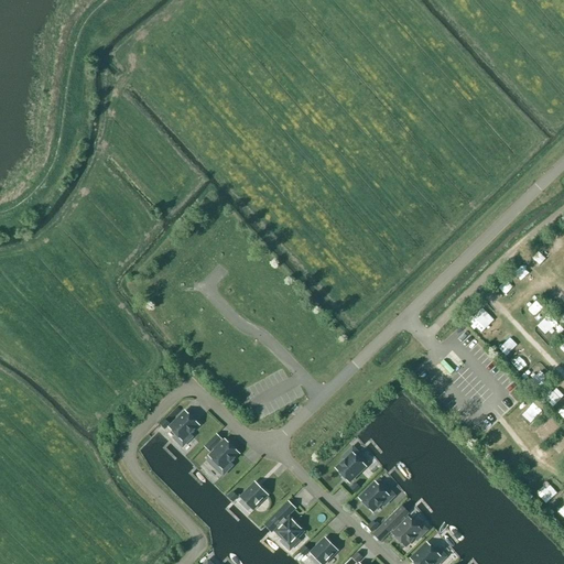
[(535,297),(521,310),(529,318),(543,306),(535,297)]
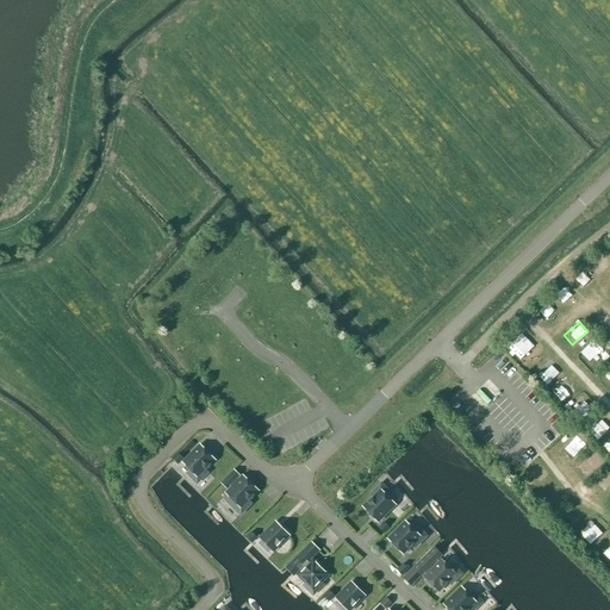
[(596,369),(609,356),(598,343),(584,356),(596,369)]
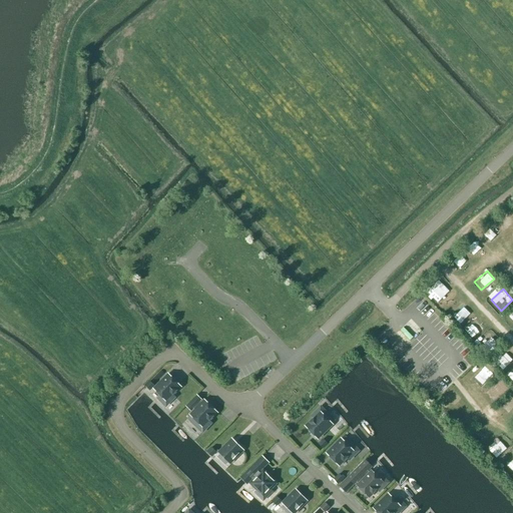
[(478,343),(487,352),(499,340),(490,332),(478,343)]
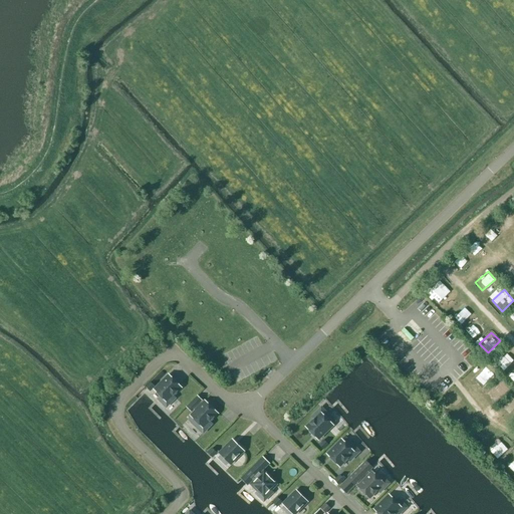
[(504,370),(512,363),(505,354),(496,362),(504,370)]
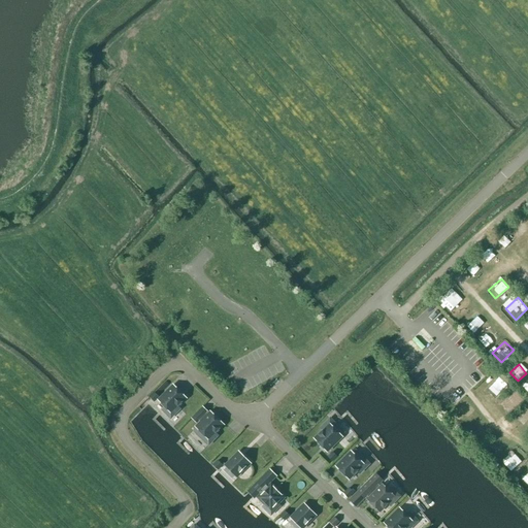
[(488,388),(499,398),(512,385),(500,374),(488,388)]
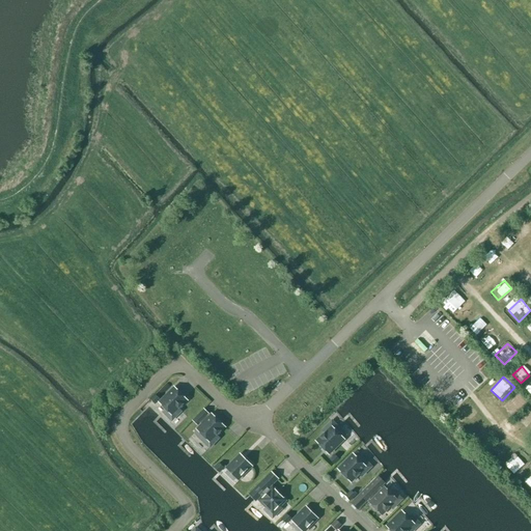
[(248,381),(242,384),(246,392),(257,387),(254,383),(250,385),(248,381)]
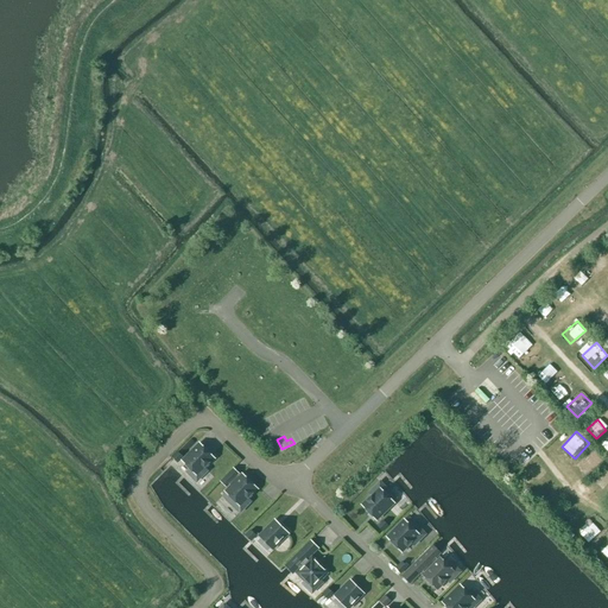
[(214,458),(200,444),(183,462),(190,469),(187,473),(196,482),(208,472),(204,468),(214,458)]
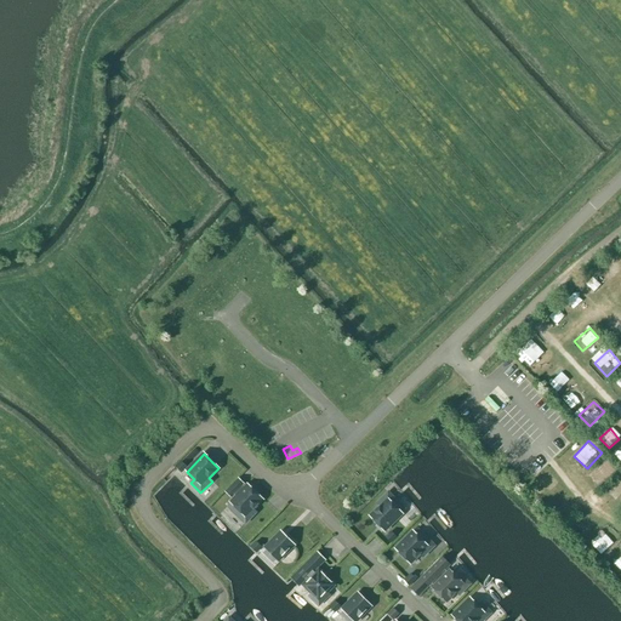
[(605,457),(590,472),(603,485),(617,469),(605,457)]
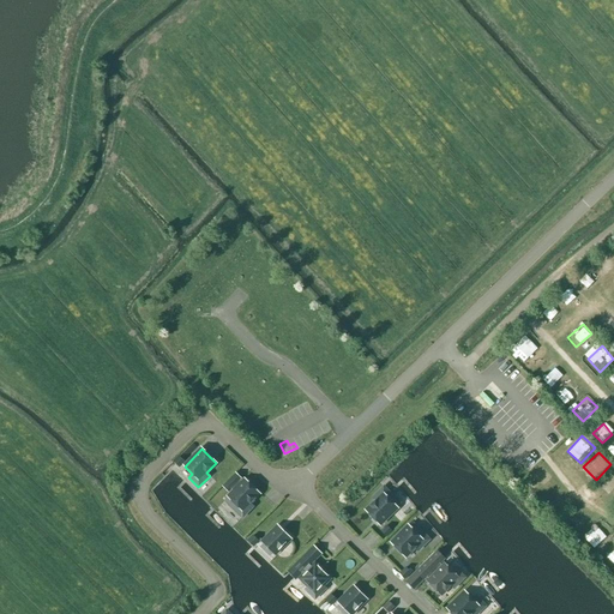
[(179,457),(174,462),(180,468),(186,463),(180,456),(179,457)]
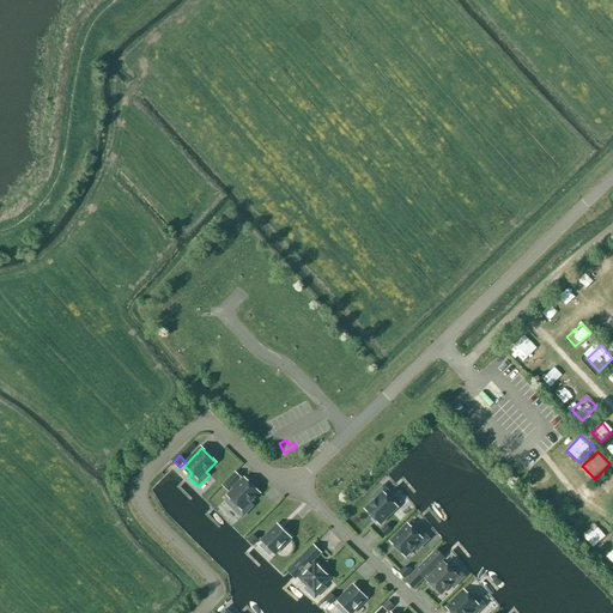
[(241,478),(236,473),(223,486),(228,492),(231,489),(234,491),(228,497),(236,504),(232,508),(242,517),(253,507),(249,503),(259,493),(246,479),(243,481),(241,479),(241,478)]
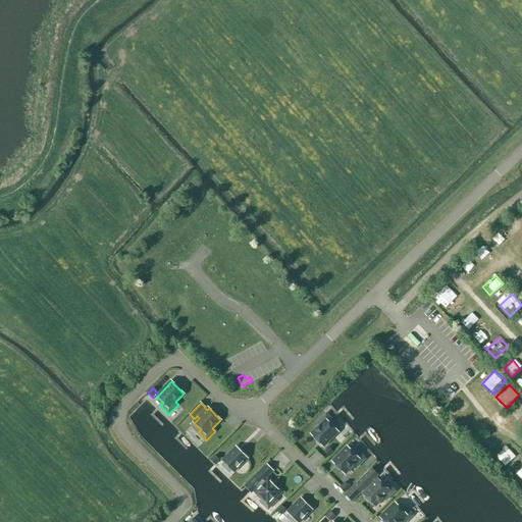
[(334,422),(326,414),(317,423),(319,426),(311,434),(323,447),(337,432),(331,425),(334,422)]
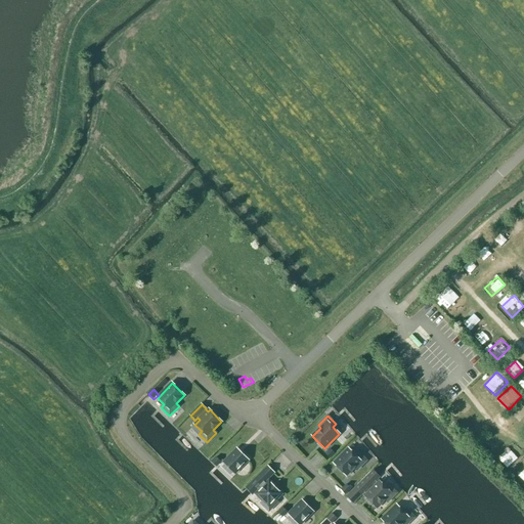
[(331,448),(325,453),(331,459),(335,453),(331,448)]
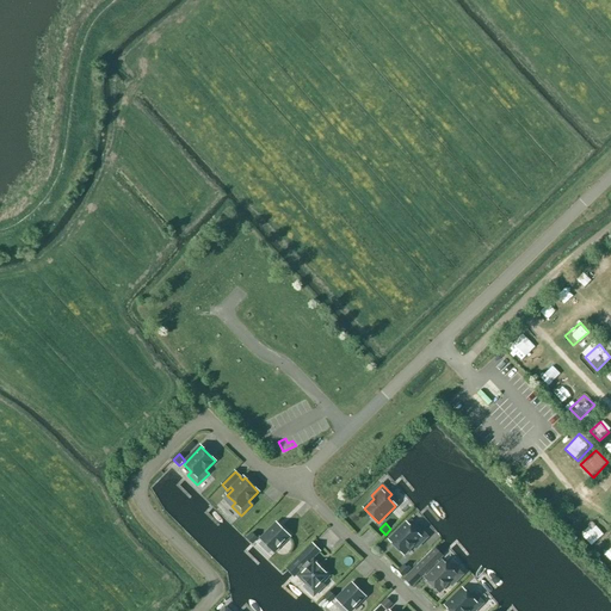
[(273,551),(289,536),(277,524),(261,539),(273,551)]
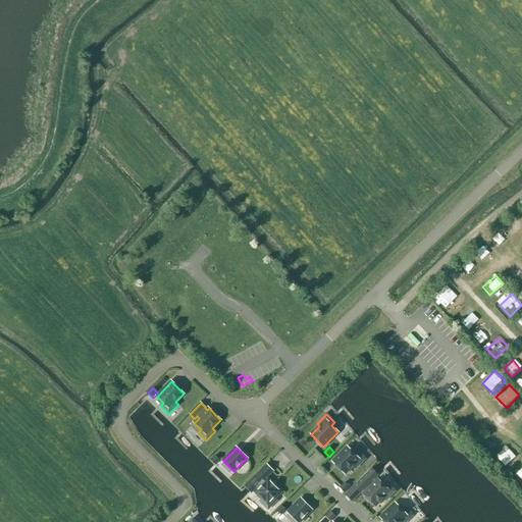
[(354,454),(348,448),(332,462),(345,474),(353,466),(356,468),(365,459),(357,451),(354,454)]
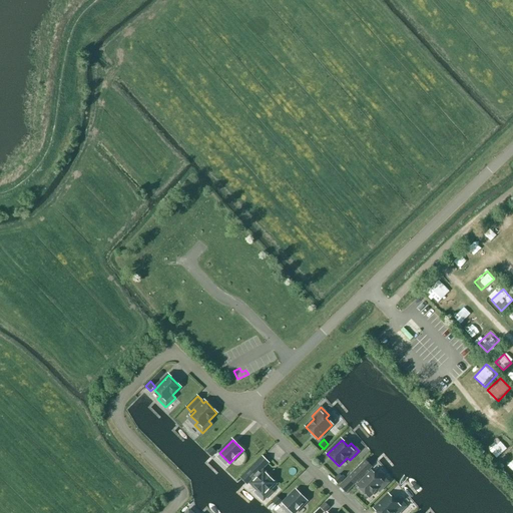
[(211,457),(216,453),(211,448),(207,452),(211,457)]
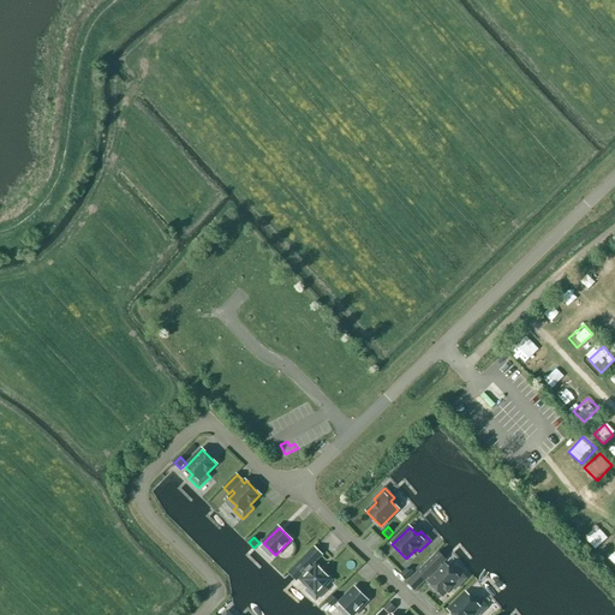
[(315,567),(312,565),(322,555),(315,548),(288,573),(296,580),(302,575),(304,578),(302,580),(309,587),(306,591),(316,601),(327,590),(323,586),(329,580),(316,566),(315,567)]
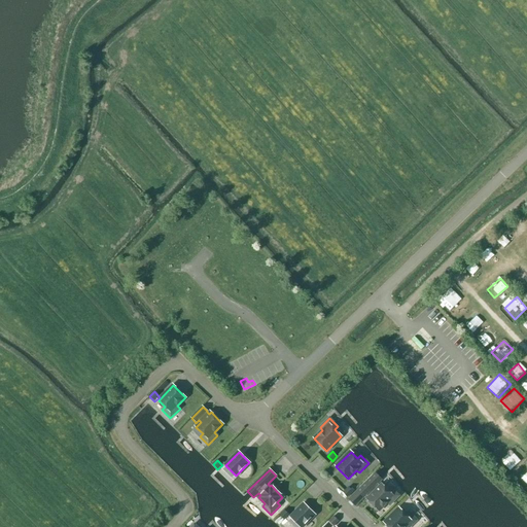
[(375,473),(349,499),(355,506),(366,495),(369,497),(366,499),(379,511),(387,502),(389,505),(399,496),(391,488),(388,490),(381,484),(380,486),(378,484),(382,480),(375,473)]
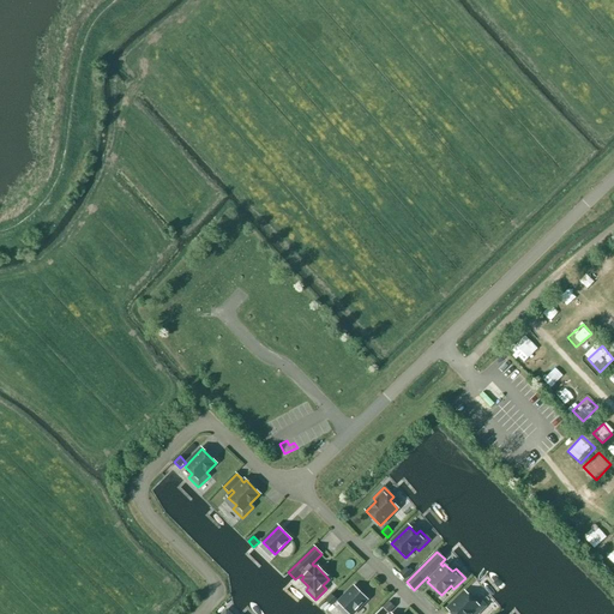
[(405,567),(401,573),(405,578),(407,579),(413,575),(405,567)]
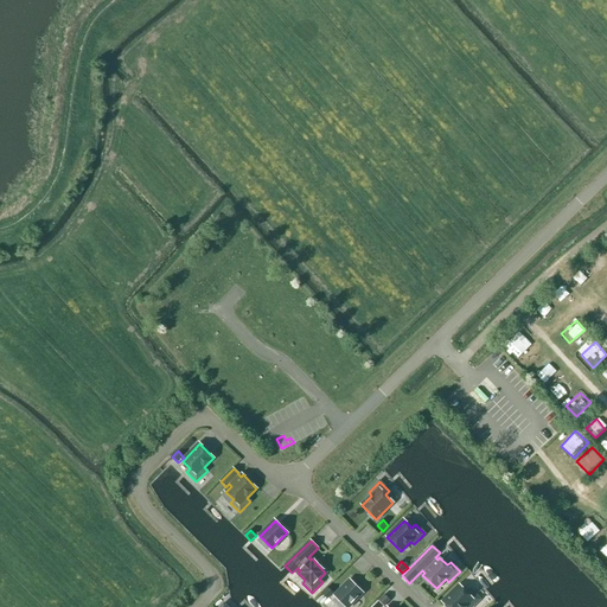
[(345,606),(347,606),(362,593),(350,581),(334,596),(345,606)]
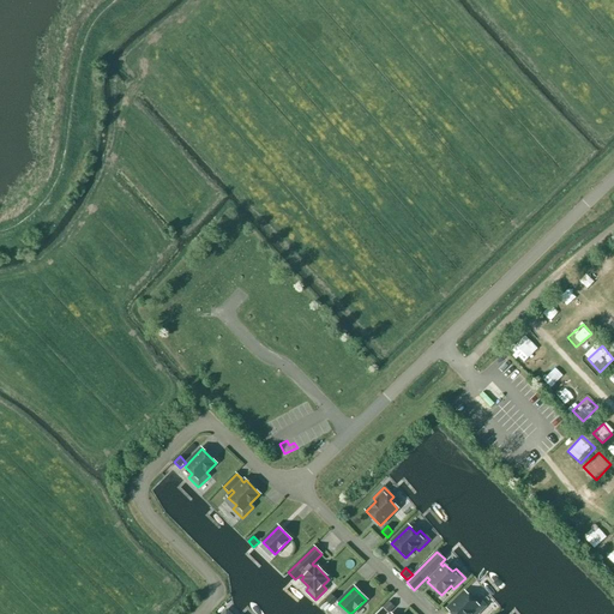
[(447,609),(452,613),(470,613),(471,613),(470,613),(477,613),(486,607),(476,597),(473,600),(465,593),(447,609)]
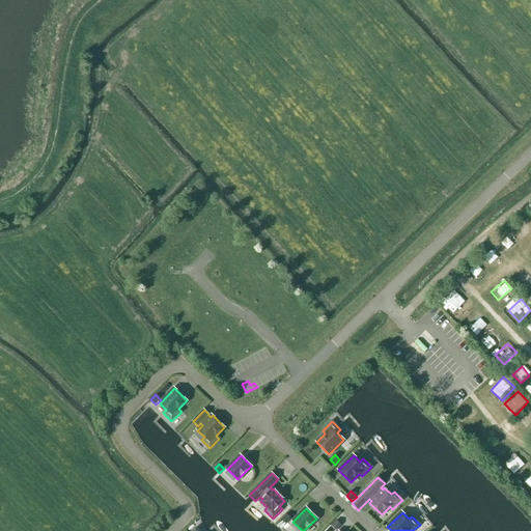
[(286,514),(281,520),(286,525),(291,520),(286,514)]
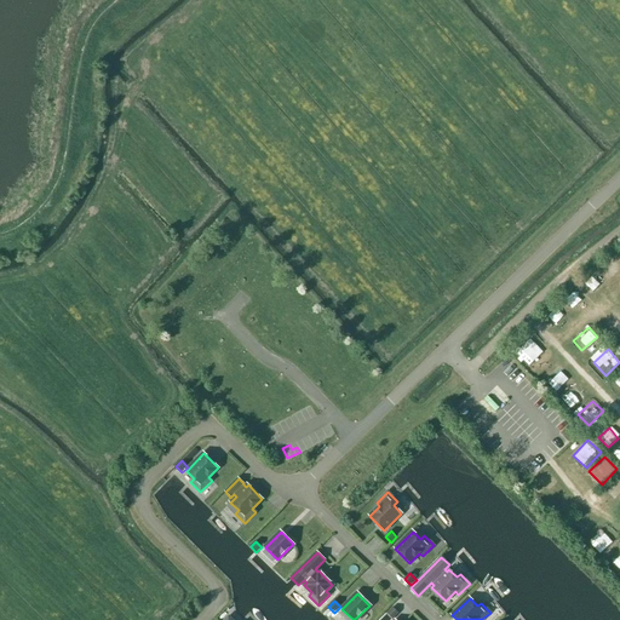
[(392,607),(386,614),(394,619),(399,613),(392,607)]
